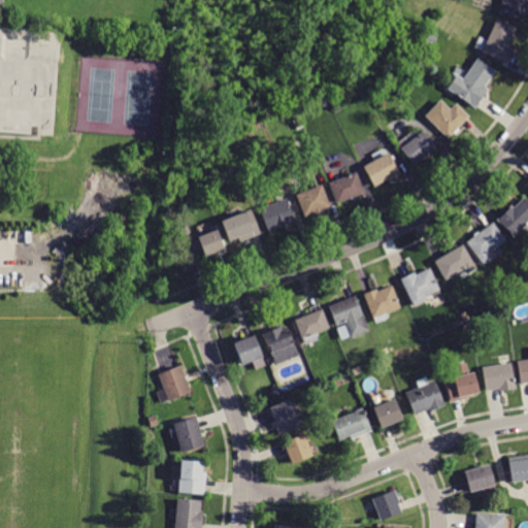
[(527,0),(527,6),(526,13),(524,12),(522,22),(499,14),(503,0),(527,0)]
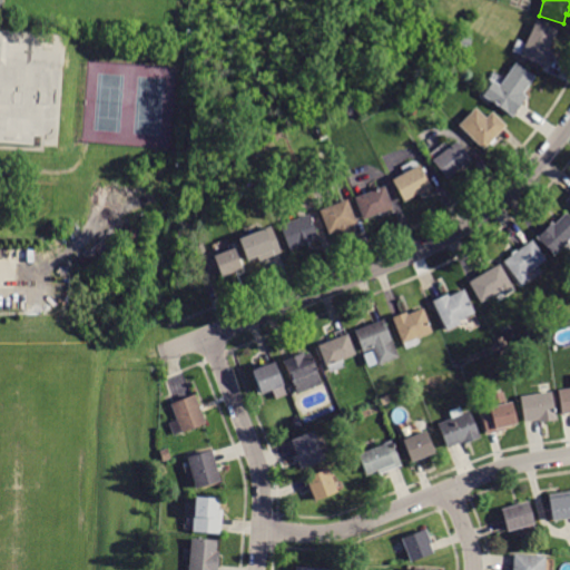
[(546,68),(520,57),(521,55),(512,50),(518,40),(526,43),(536,20),(558,30),(549,50),(553,51),(546,68)]
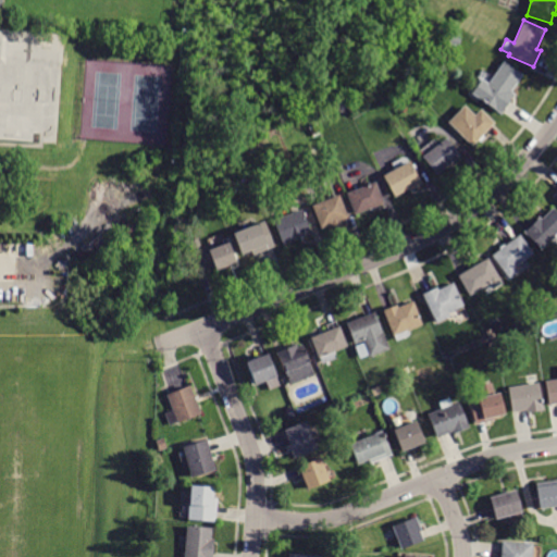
[(459,47),(447,45),(448,35),(461,37),(459,47)]
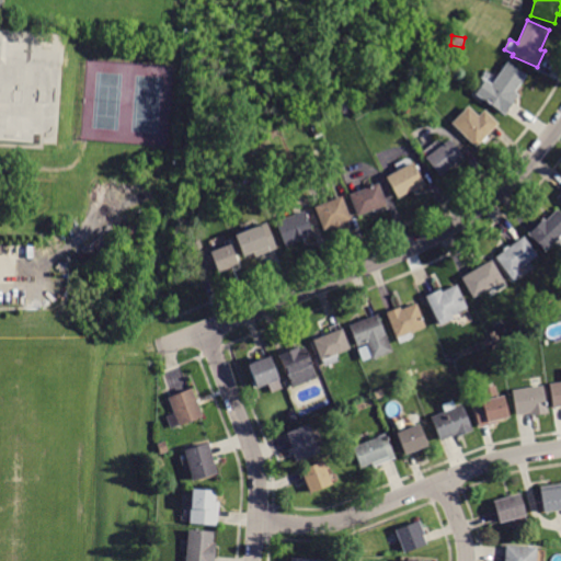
[(485,80),(493,86),(507,64),(526,76),(515,93),(518,95),(505,115),(476,94),(485,80)]
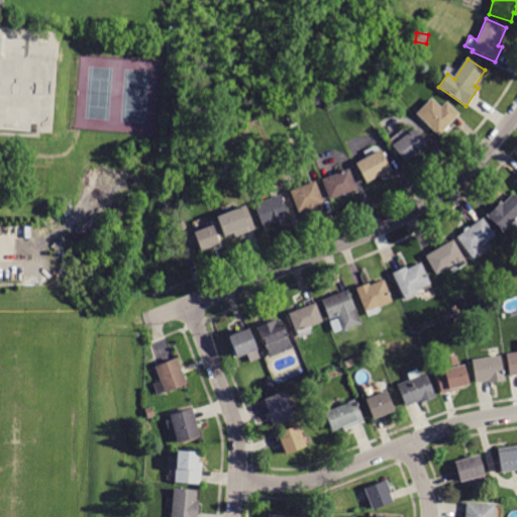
[(438,135),(416,114),(431,97),(441,107),(446,101),(459,114),(438,135)]
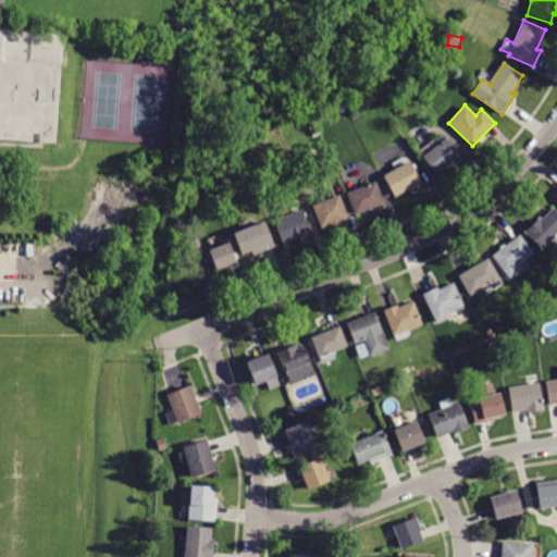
[(461,157),(436,175),(422,157),(447,137),(461,157)]
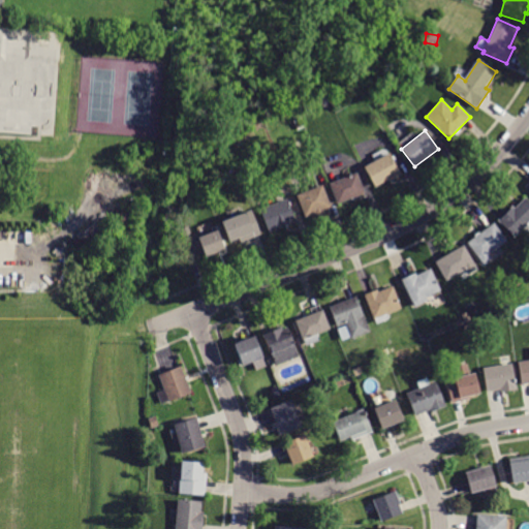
[(390,153),(402,175),(389,182),(387,180),(375,187),(364,167),(390,153)]
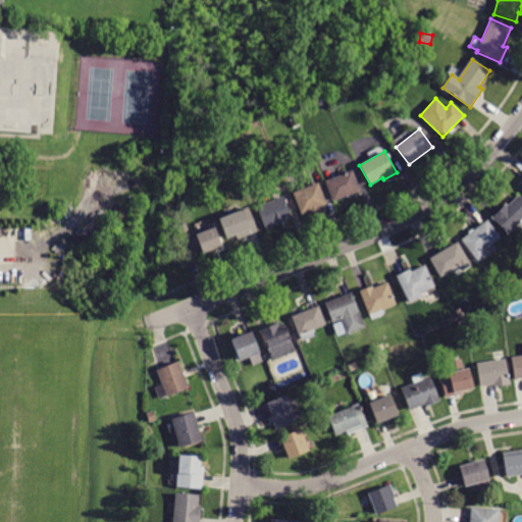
[(353,170),(360,191),(332,202),(325,181),(353,170)]
